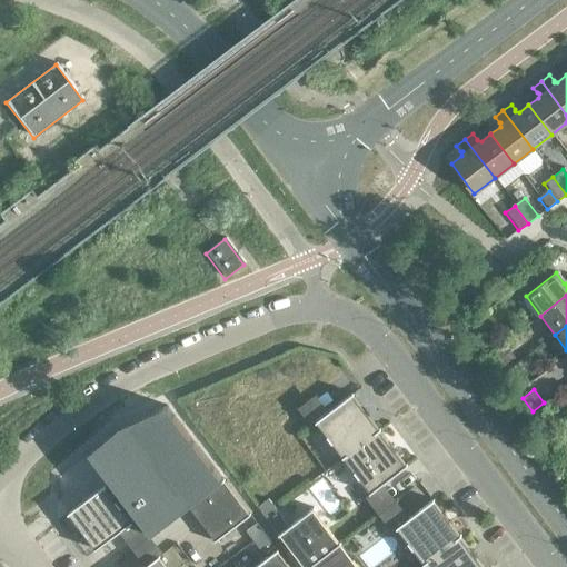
[(340,458),(340,459),(378,430),(377,430),(351,397),(351,396),(351,395),(314,424),(315,425),(315,424),(326,437),(325,438),(330,445),(341,458),(340,458)]
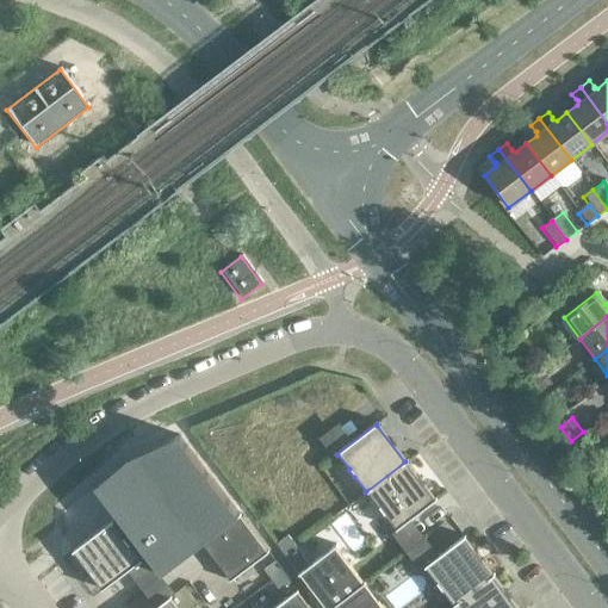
[(137,466),(103,495),(135,537),(162,572),(240,513),(180,435),(137,466)]
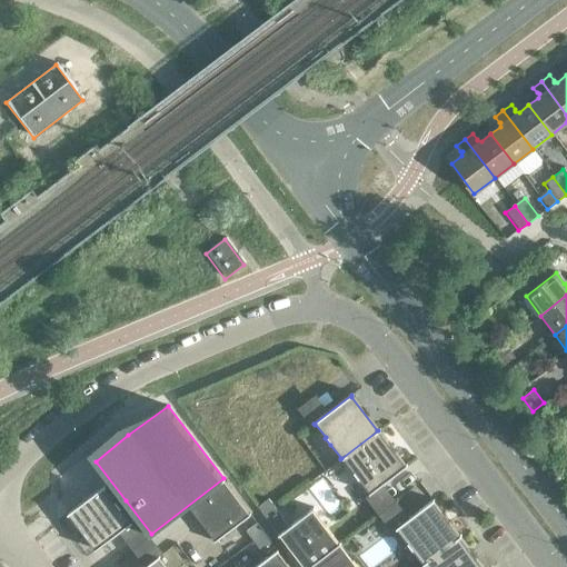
[(548,411),(537,420),(545,430),(556,421),(548,411)]
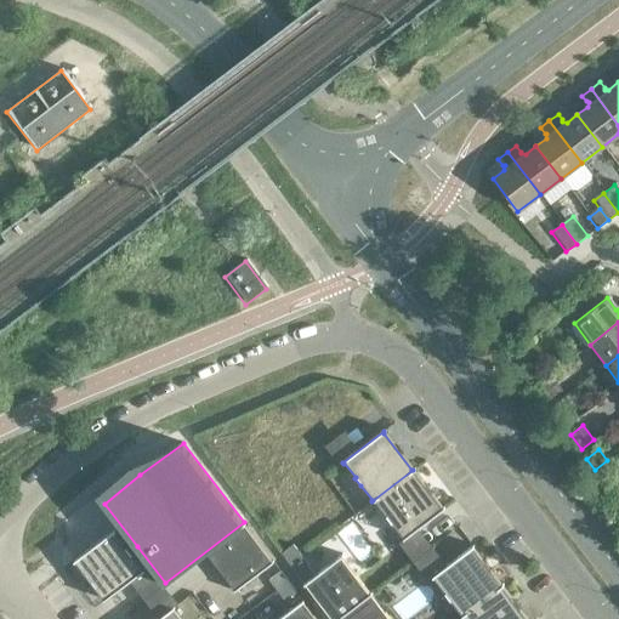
[(414,471),(413,470),(372,501),(373,503),(373,501),(385,516),(390,524),(391,524),(402,539),(401,539),(402,540),(443,510),(442,509),(441,509),(413,471),(414,471)]
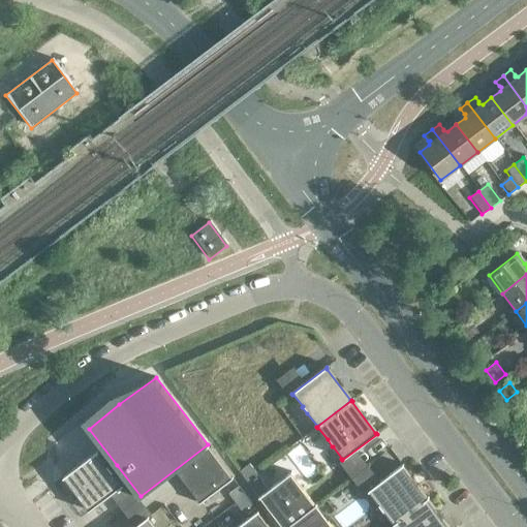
[(207,448),(206,447),(174,472),(174,473),(175,472),(198,503),(197,504),(198,505),(231,481),(230,479),(229,479),(206,448),(207,448)]
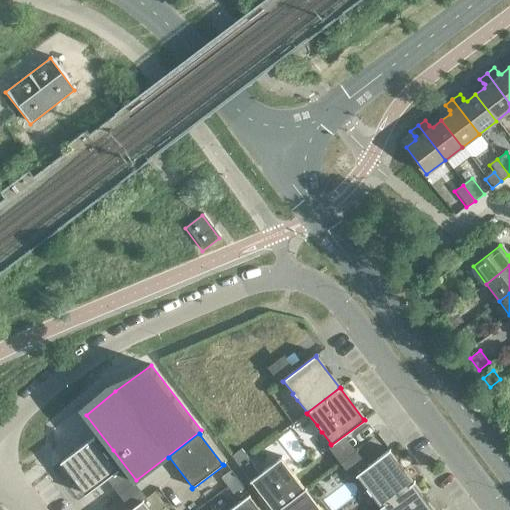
[(61,464),(70,476),(84,495),(83,495),(84,496),(118,470),(117,469),(116,470),(107,458),(107,457),(103,451),(102,451),(93,439),(94,439),(93,438),(59,463),(60,464),(61,464)]
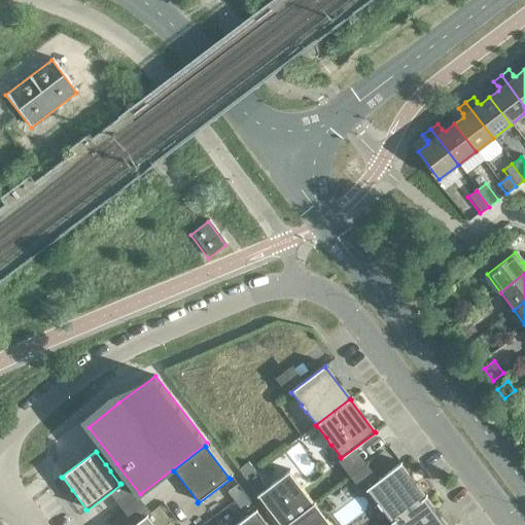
[(246,463),(237,470),(244,480),(253,473),(246,463)]
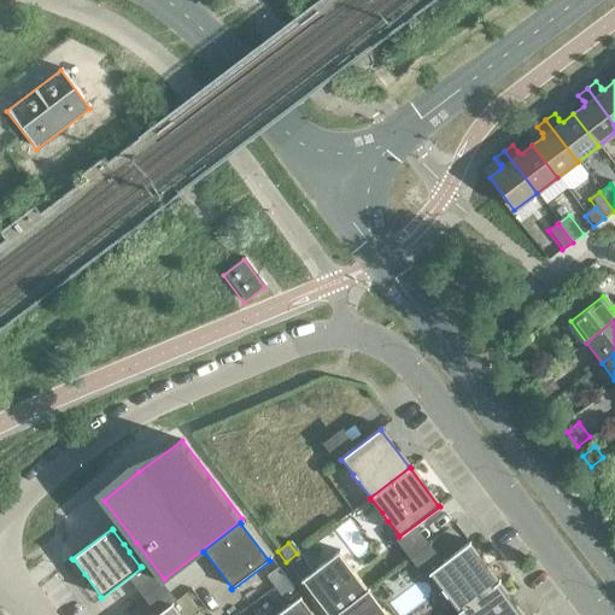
[(457,613),(457,614),(498,583),(497,581),(497,583),(468,545),(469,545),(468,544),(427,574),(428,575),(429,575),(440,590),(446,597),(457,613)]
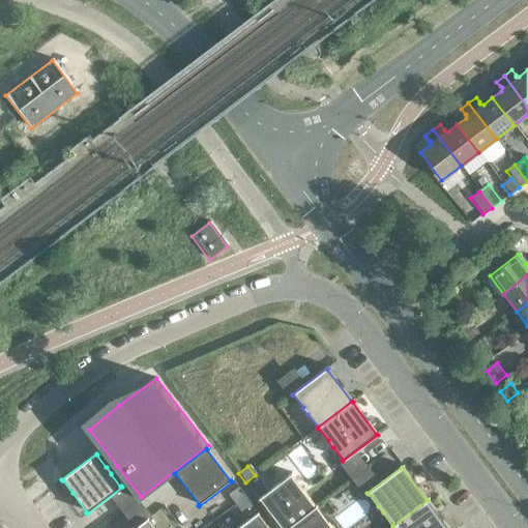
[(290,474),(258,499),(258,500),(259,500),(280,527),(288,527),(316,507),(315,506),(314,506),(291,475),(290,474)]
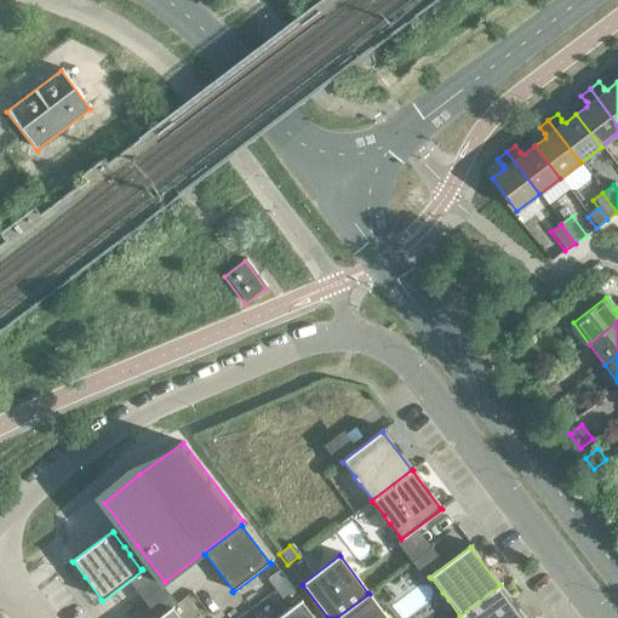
[(305,567),(298,556),(287,565),(295,576),(305,567)]
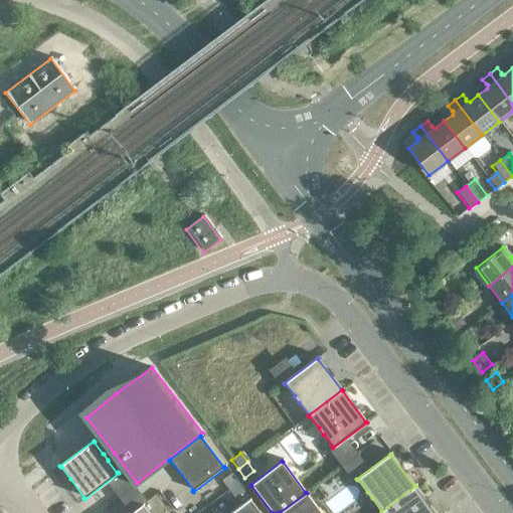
[(237,484),(230,475),(221,481),(228,490),(237,484)]
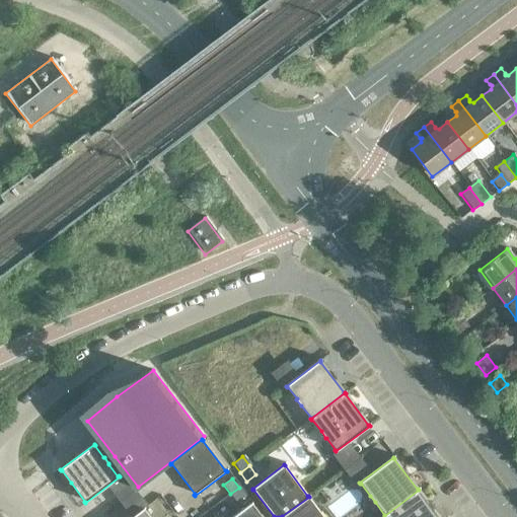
[(245,497),(239,488),(230,494),(236,503),(245,497)]
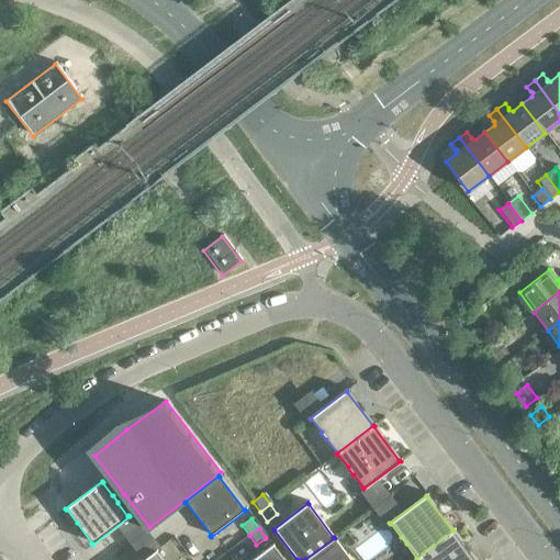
[(454,532),(454,530),(416,559),(417,559),(473,559),(452,532),(454,532)]
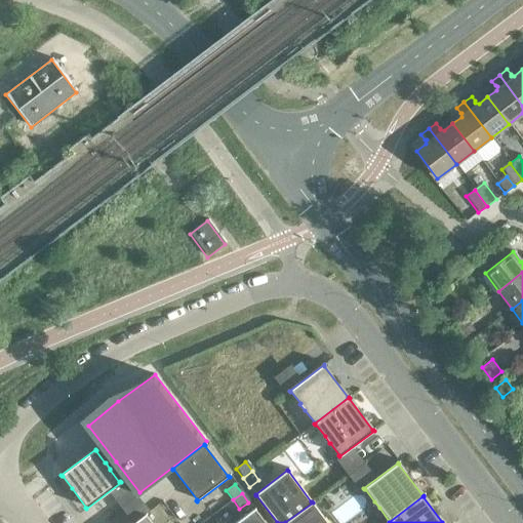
[(313,503),(285,522),(326,522),(312,504),(313,503)]
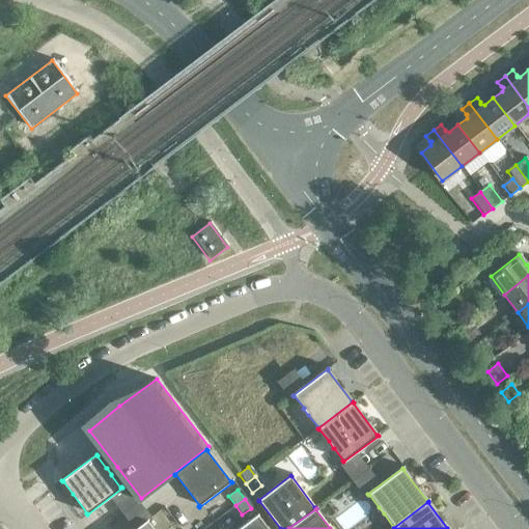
[(258,516),(257,516),(240,528),(266,528),(257,517),(258,516)]
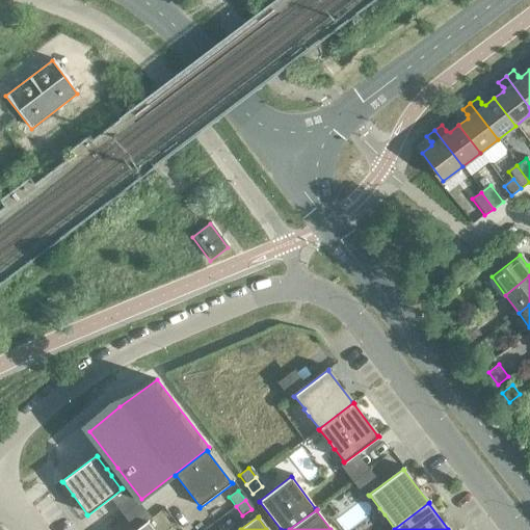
[(152,529),(147,523),(148,522),(147,521),(135,529),(152,529)]
